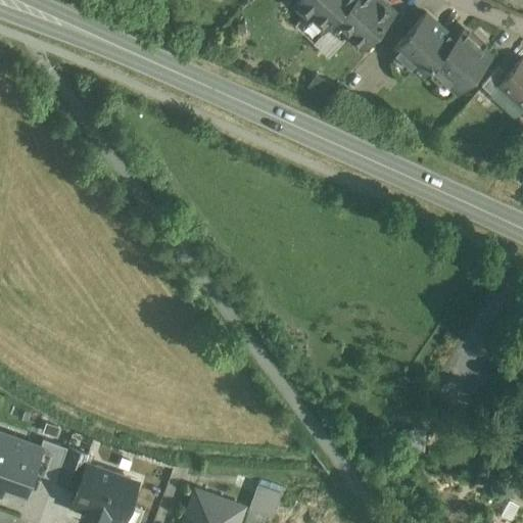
[(297,0),(295,3),(324,30),(332,21),(332,20),(350,0),(297,0)]
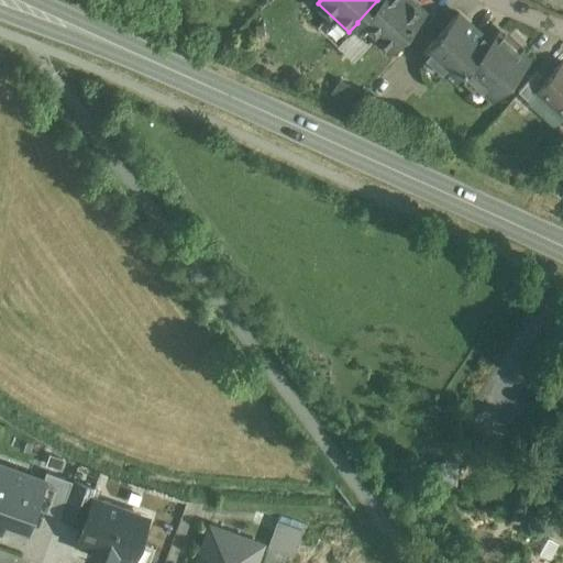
[(411,0),(377,0),(357,22),(357,23),(388,51),(423,11),(411,0)]
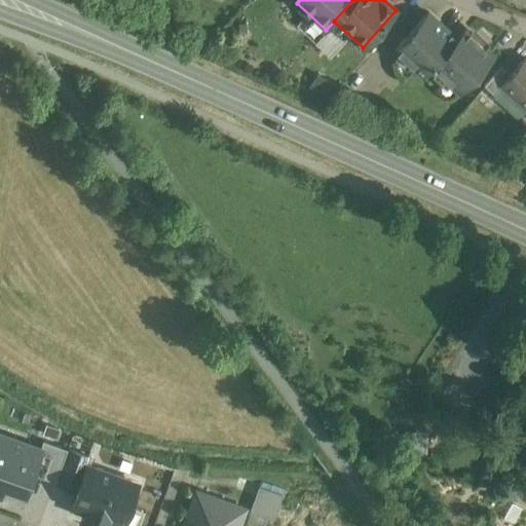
[(457,38),(427,11),(395,48),(423,75),(431,66),(460,91),(494,55),(465,29),(457,38)]
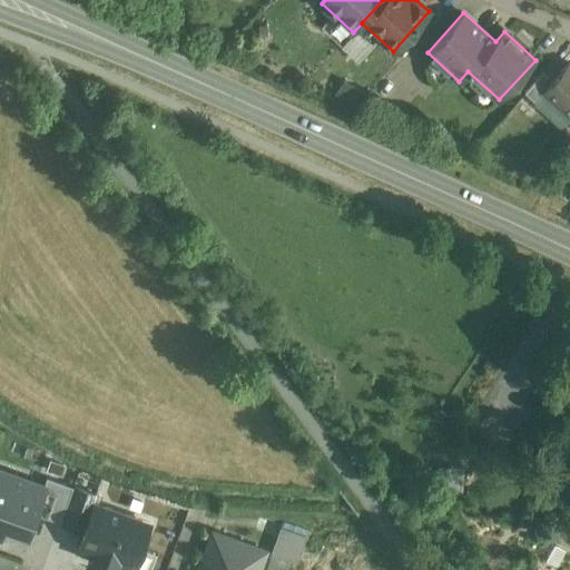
[(569,61),(552,81),(542,91),(544,92),(569,116),(569,61)]
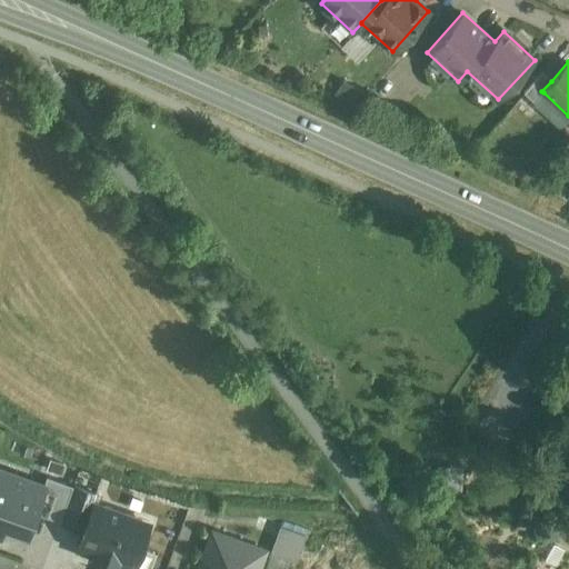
[(541,72),(523,92),(535,102),(543,92),(541,91),(551,81),(541,72)]
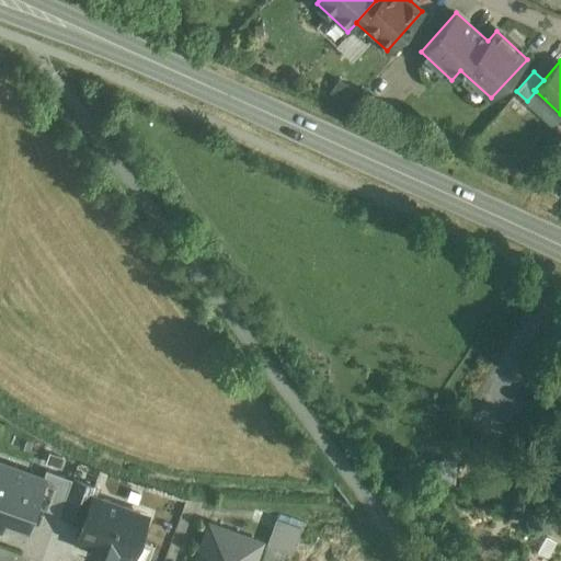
[(0,461),(0,526),(4,514),(29,523),(34,505),(44,478),(43,478),(0,461)]
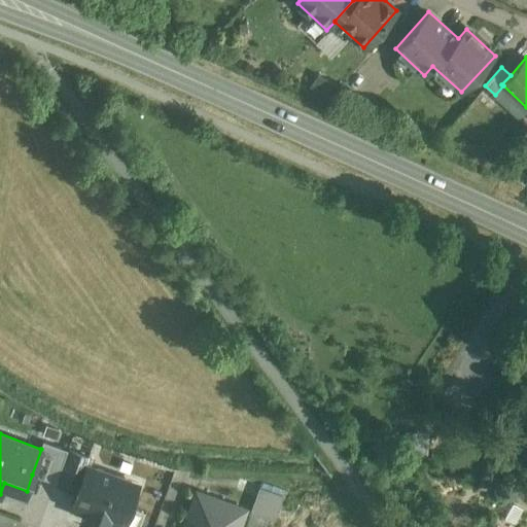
[(68,449),(43,441),(40,449),(41,449),(32,475),(56,483),(68,450),(68,449)]
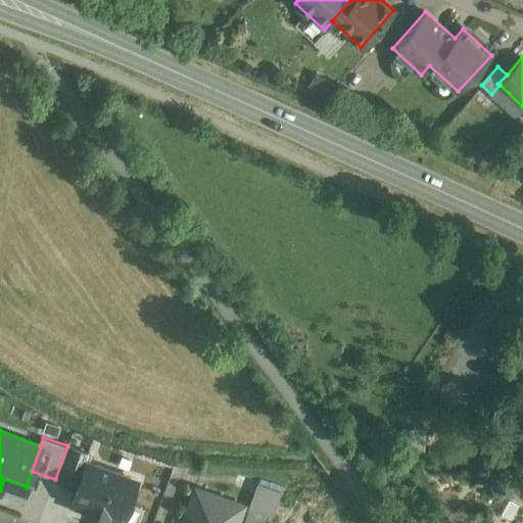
[(67,446),(55,479),(78,487),(86,462),(88,463),(91,455),(67,445),(67,446)]
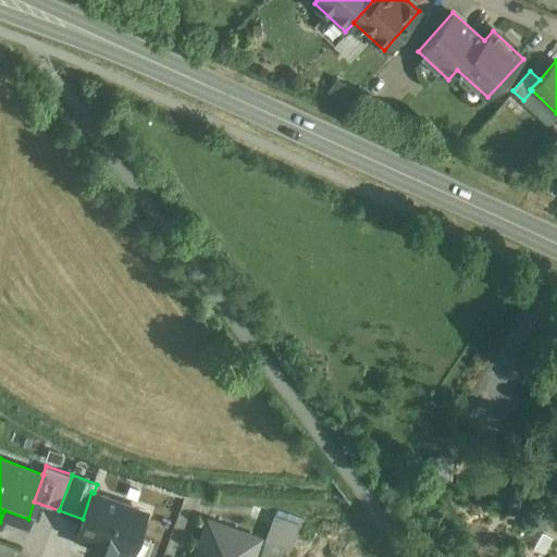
[(83,519),(76,536),(94,542),(91,548),(112,555),(114,549),(131,555),(147,511),(94,493),(91,492),(83,519)]
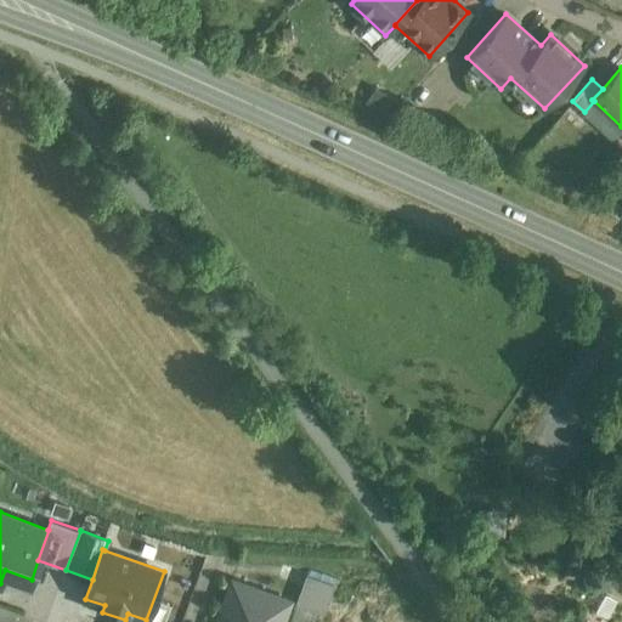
[(292,610),(318,620),(334,581),(306,571),(292,610)]
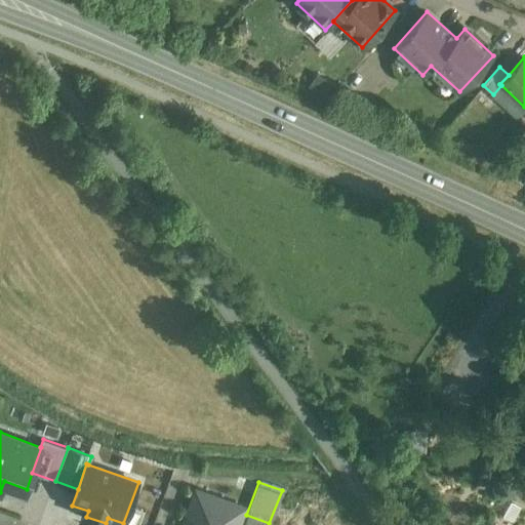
[(238,524),(244,508),(196,490),(185,523),(185,524),(238,524)]
